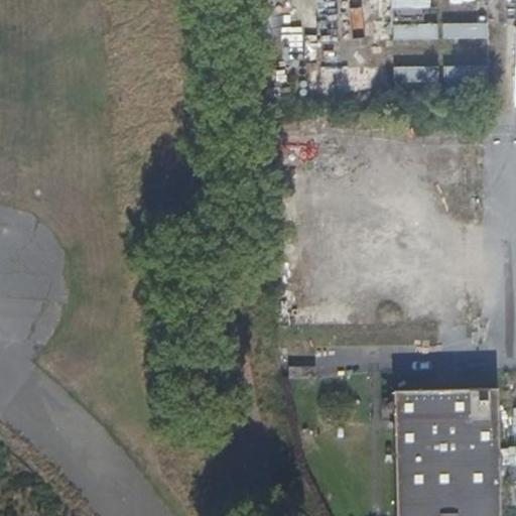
[(429,12),(428,0),(390,0),(391,13),(429,12)]
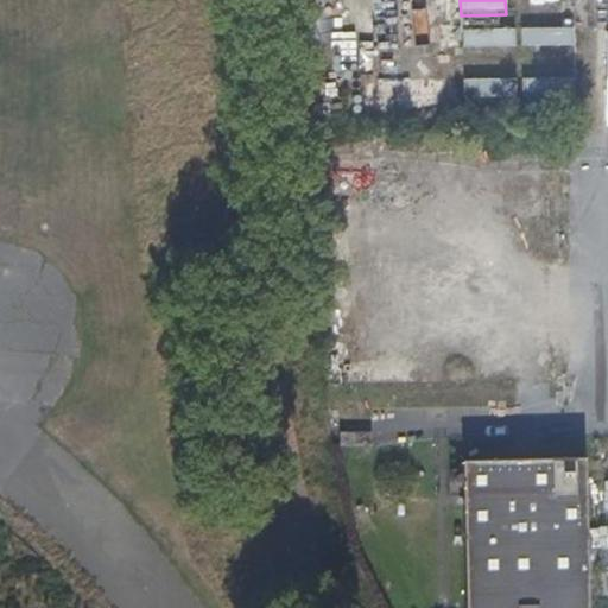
[(373,447),(374,430),(340,429),(340,445),(373,447)]
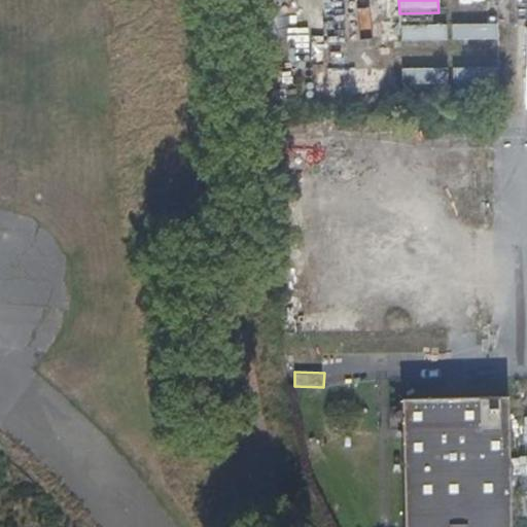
[(510,526),(507,396),(401,399),(405,526),(510,526)]
